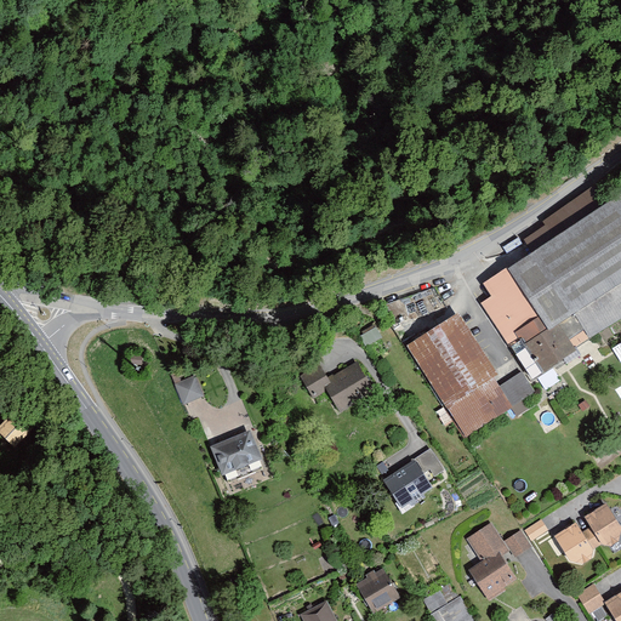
[(620,209),(613,195),(602,203),(588,184),(539,217),(545,227),(522,243),(528,251),(478,284),(486,298),(476,305),(519,370),(494,386),(489,379),(494,374),(453,312),(399,347),(461,439),(508,408),(516,417),(539,402),(535,396),(560,379),(556,371),(577,357),(573,351),(620,318),(620,209)]
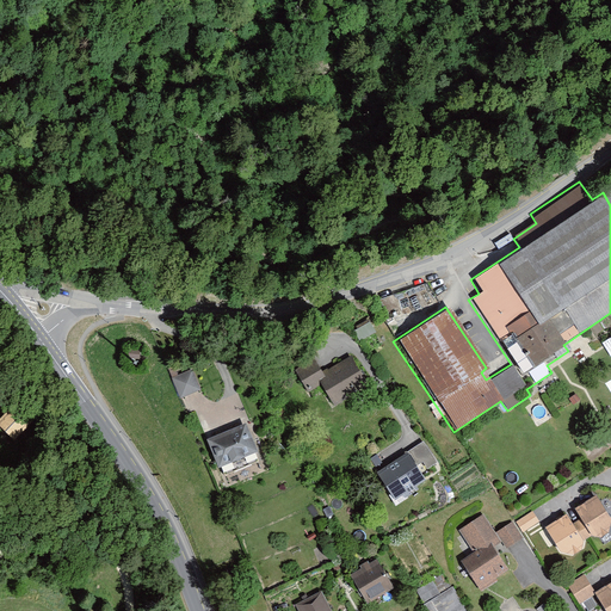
[(610,338),(599,345),(610,360),(610,359),(610,338)]
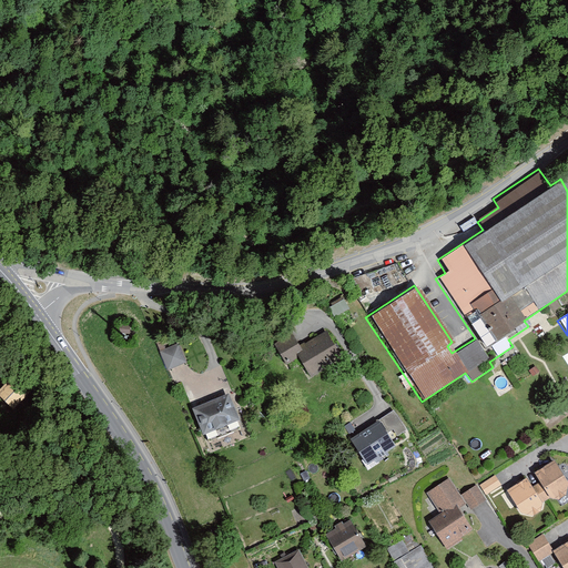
[(294,342),(288,333),(271,344),(283,364),(295,357),(307,378),(343,357),(323,325),(294,342)]
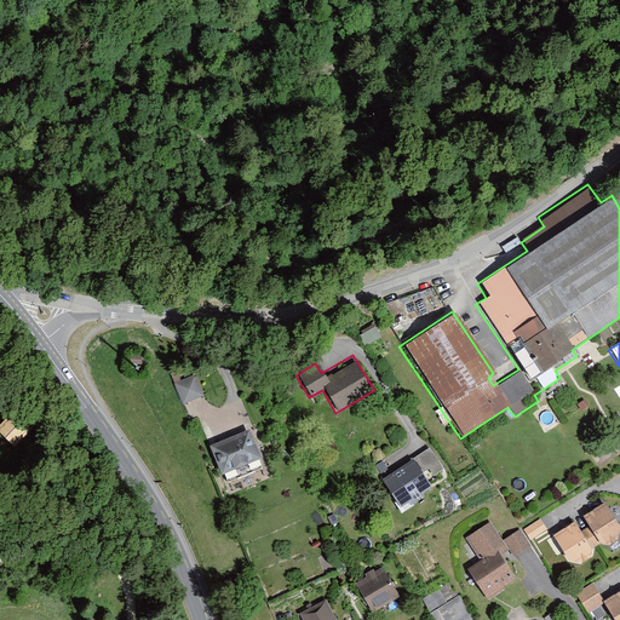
[(189,374),(167,384),(176,406),(199,396),(189,374)]
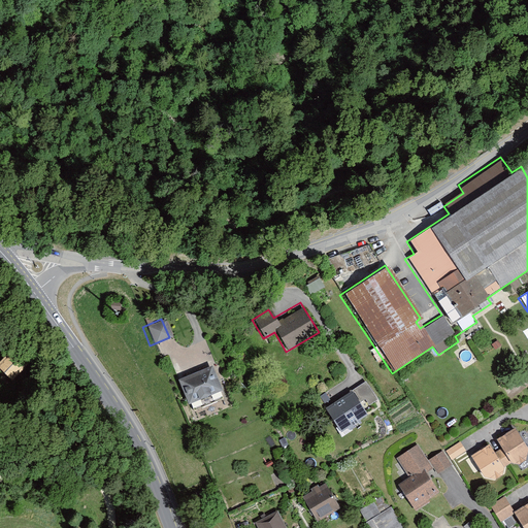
[(27,368),(13,355),(0,368),(0,369),(12,383),(27,368)]
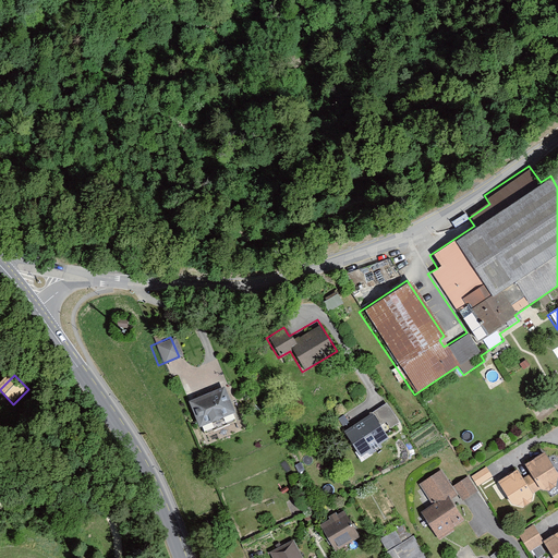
[(220,388),(184,402),(197,435),(233,421),(220,388)]
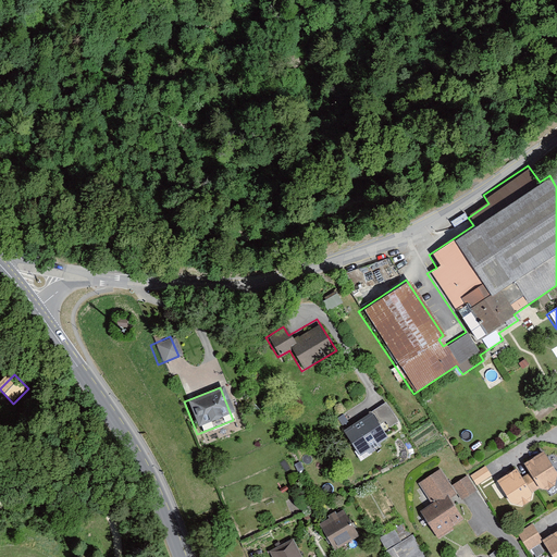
[(397,423),(383,403),(337,431),(355,457),(386,436),(383,432),(397,423)]
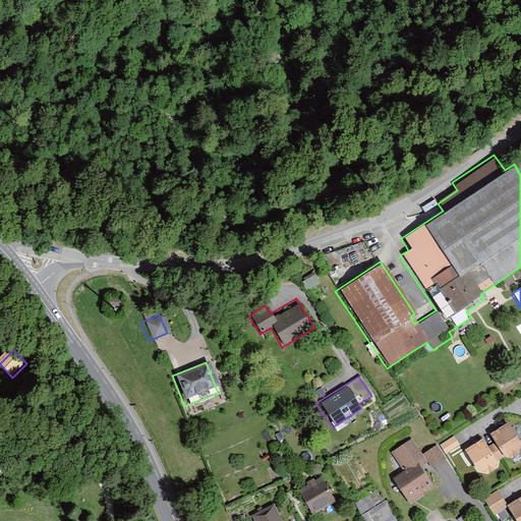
[(479,440),(462,451),(475,471),(484,473),(491,469),(494,460),(501,456),(510,458),(517,454),(519,445),(505,423),(487,435),(493,443),(485,448),(479,440)]
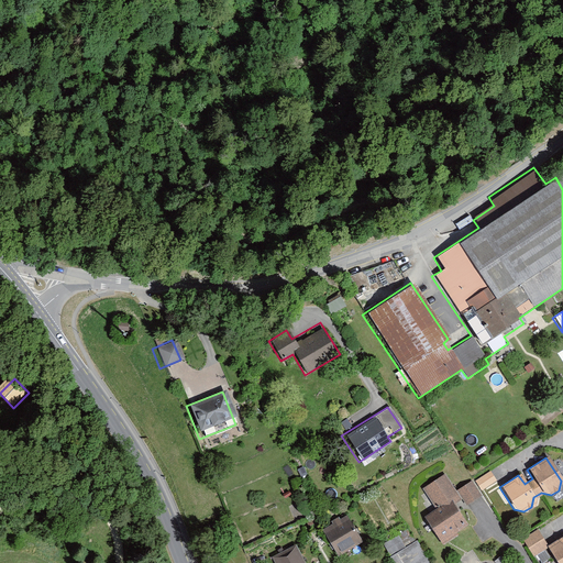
[(489,472),(474,482),(481,492),(496,482),(489,472)]
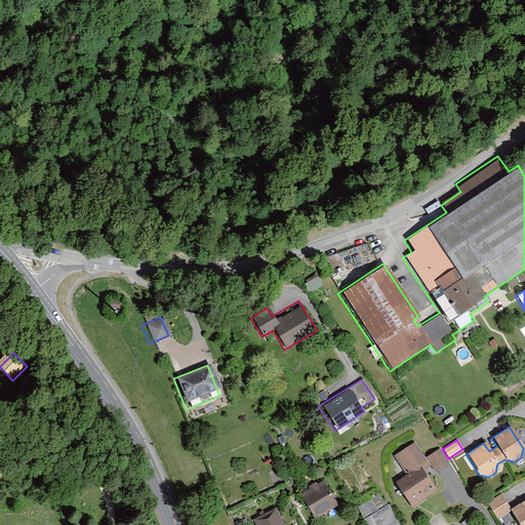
[(415,444),(394,457),(404,474),(393,481),(409,507),(437,488),(425,470),(429,468),(432,472),(446,462),(439,450),(426,459),(415,444)]
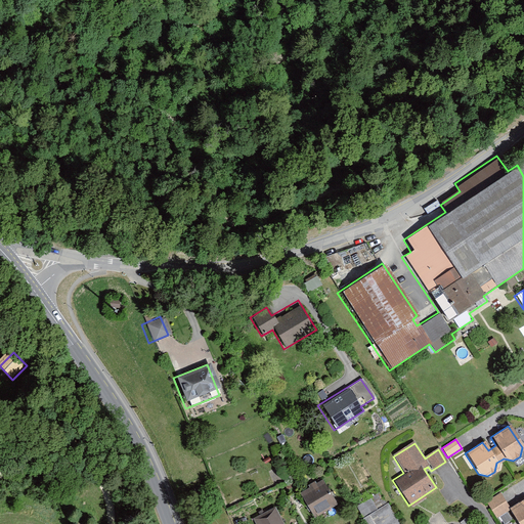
[(321,479),(296,494),(311,519),(337,504),(321,479)]
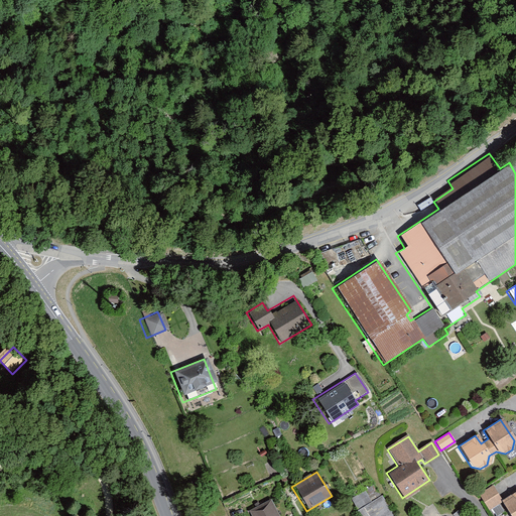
[(395,515),(375,483),(349,499),(359,515),(395,515)]
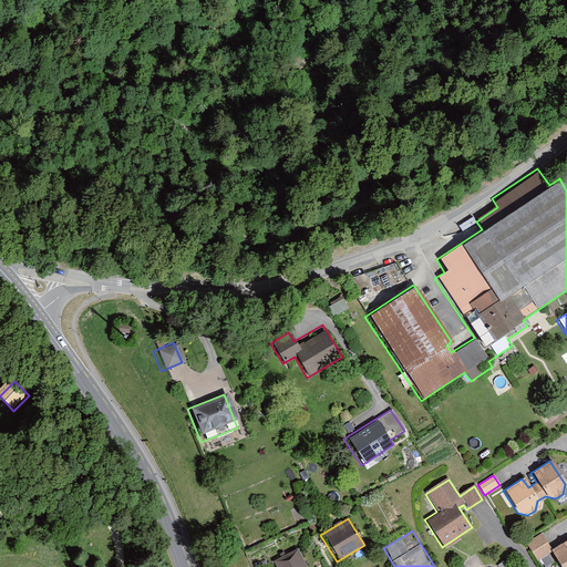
[(539,536),(526,545),(536,560),(550,552),(539,536)]
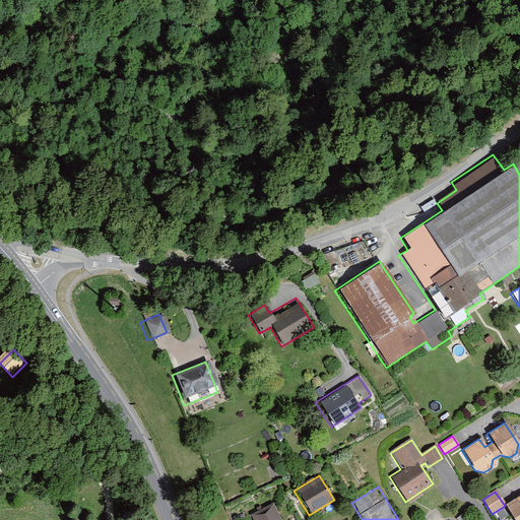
[(519,519),(519,496),(505,506),(514,519),(519,519)]
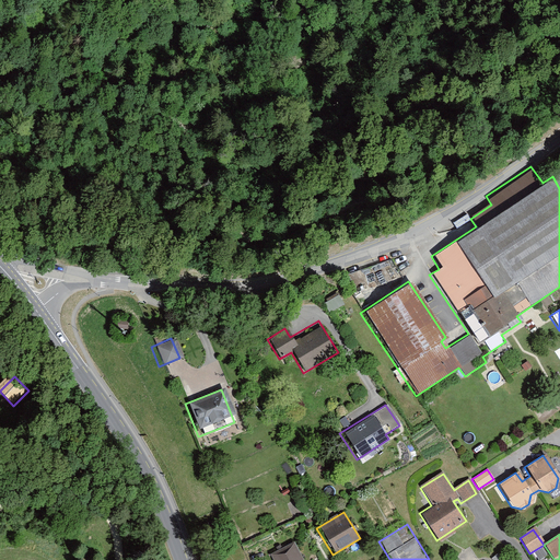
[(300,559),(292,545),(269,557),(270,559),(300,559)]
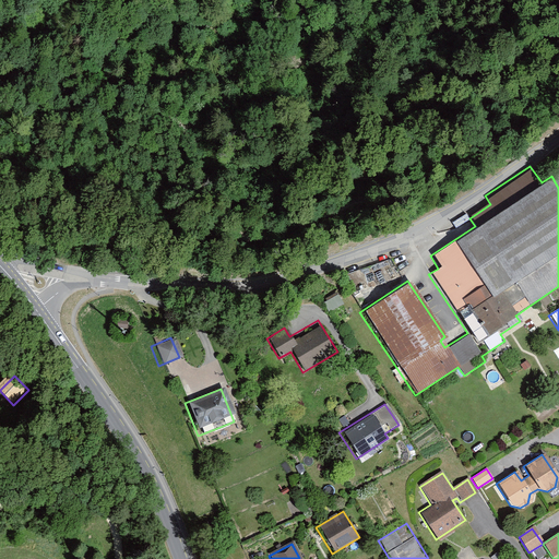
All buildings are outlined.
